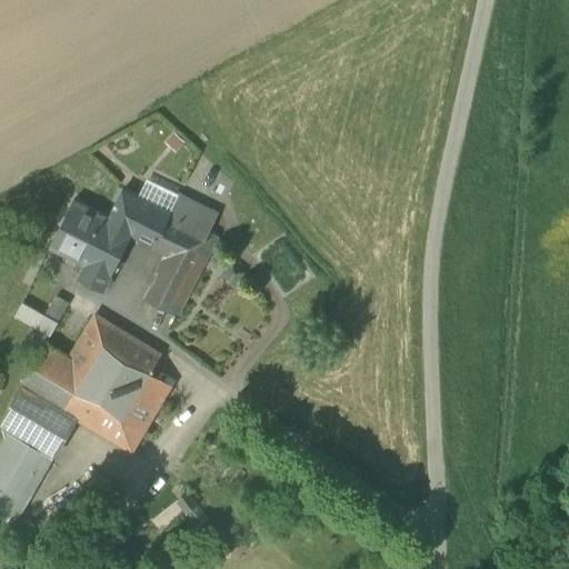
[(136,201),(147,207),(169,218),(176,207),(180,196),(147,179),(136,201)]
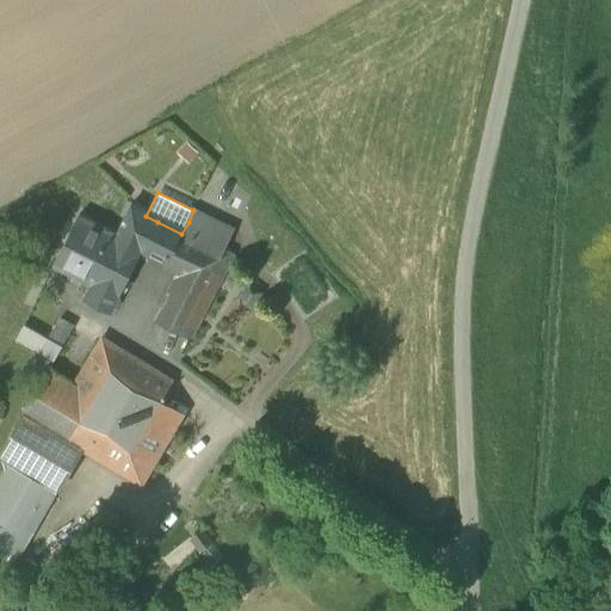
[(189,222),(181,234),(222,255),(236,228),(196,207),(193,210),(189,222)]
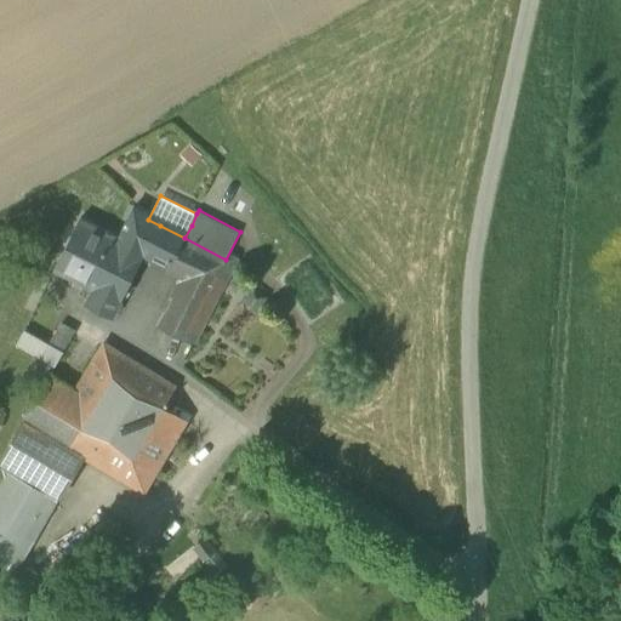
[(134,212),(119,239),(92,291),(86,303),(113,317),(144,256),(160,226),(148,220),(134,212)]
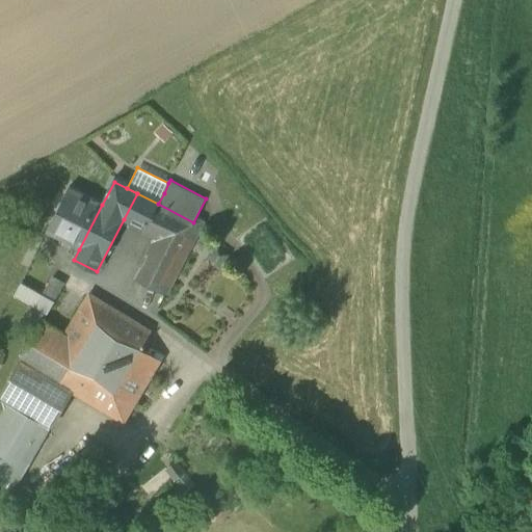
[(48,233),(79,249),(102,205),(71,189),(48,233)]
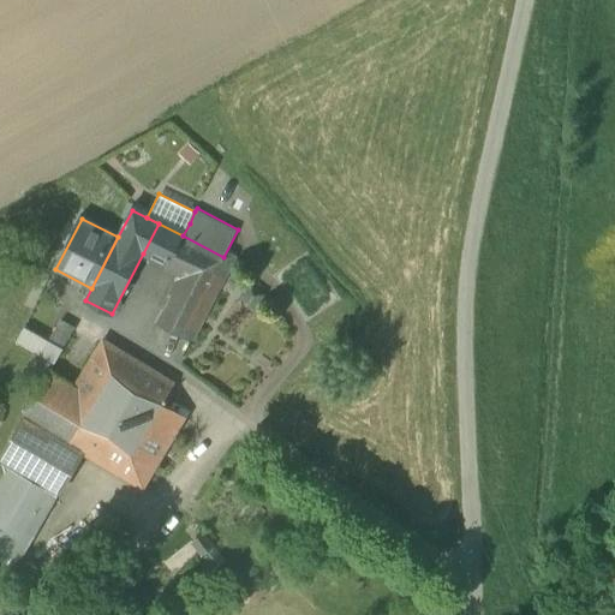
[(167,266),(183,236),(159,224),(143,254),(167,266)]
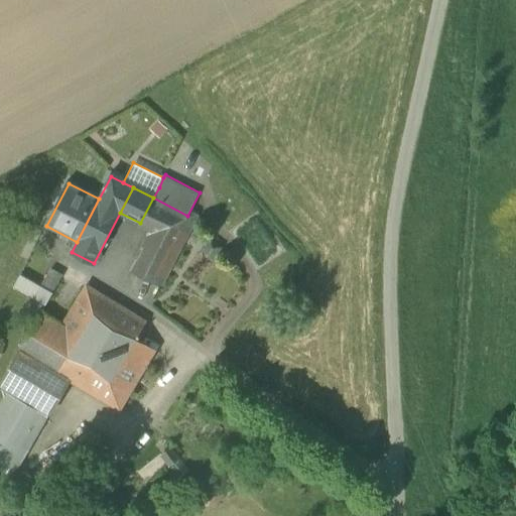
[(187,216),(153,198),(140,223),(151,229),(142,246),(147,249),(128,286),(153,299),(195,220),(188,216),(187,216)]
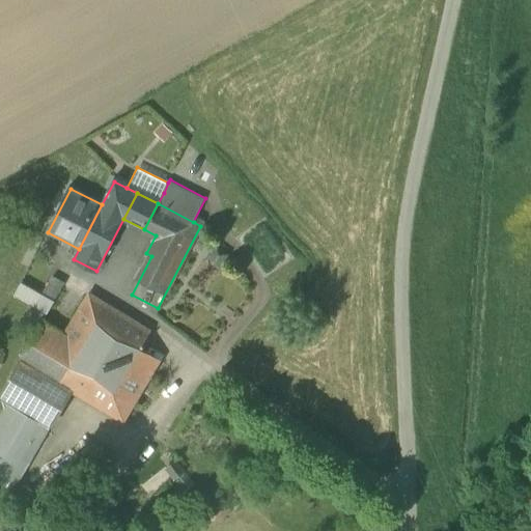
[(40,323),(52,303),(43,298),(53,279),(49,277),(39,292),(31,306),(26,314),(40,323)]
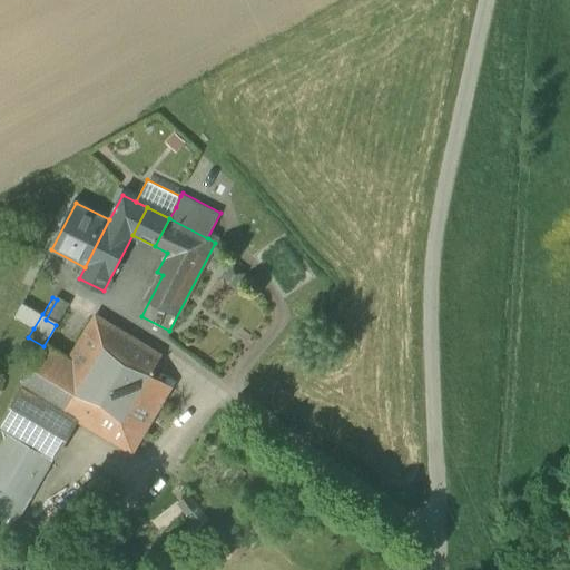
[(67,305),(57,300),(46,320),(56,325),(67,305)]
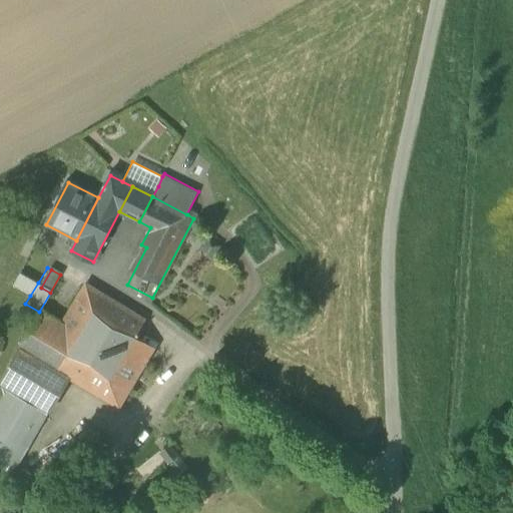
[(12,285),(30,296),(38,283),(20,272),(12,285)]
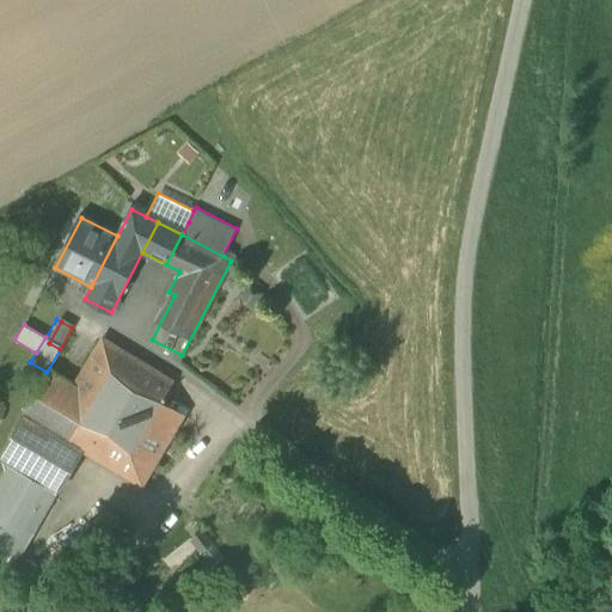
[(73,387),(91,399),(121,352),(103,340),(73,387)]
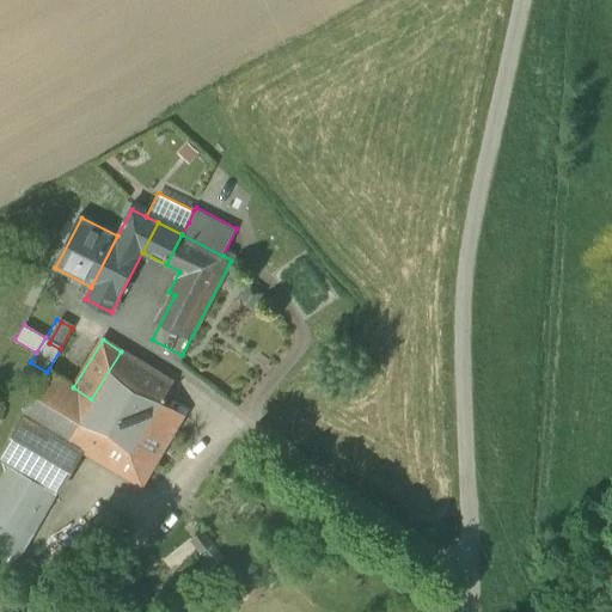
[(53,405),(42,423),(63,436),(86,451),(136,483),(139,479),(147,466),(173,426),(154,412),(172,384),(121,352),(91,399),(101,405),(98,408),(104,411),(92,430),(53,405)]
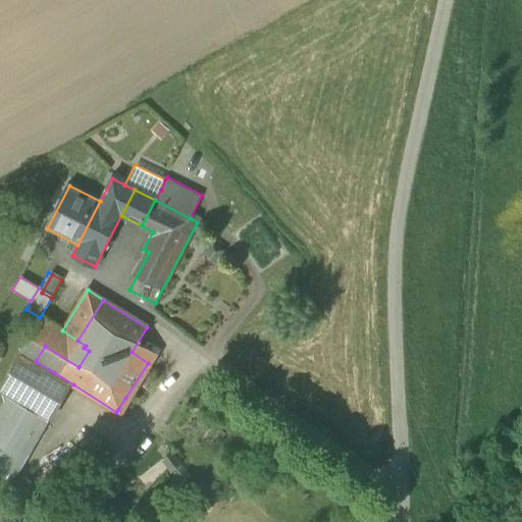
[(45,346),(79,367),(89,351),(84,348),(86,346),(77,341),(62,330),(40,317),(20,351),(36,361),(45,346)]
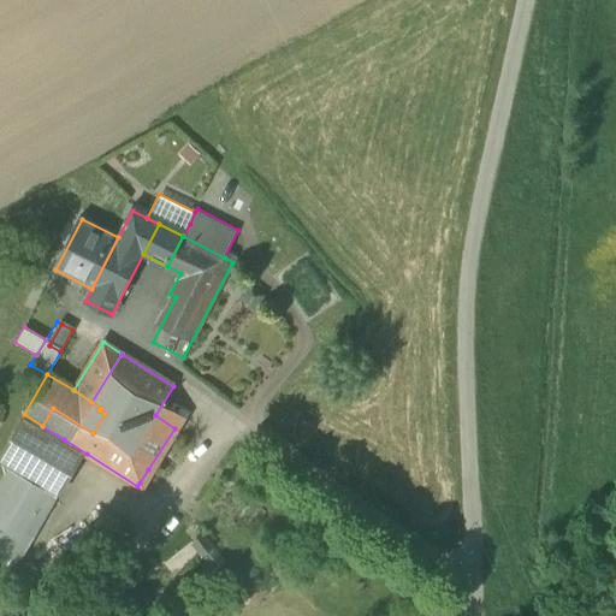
[(36,481),(43,472),(64,439),(42,426),(24,414),(0,456),(0,461),(9,466),(36,481)]
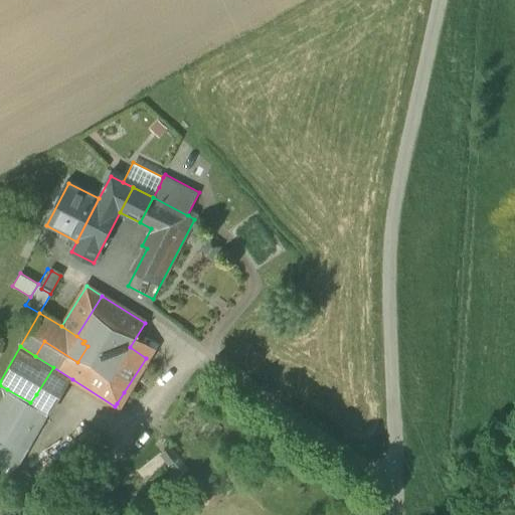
[(72,379),(53,367),(36,394),(30,402),(48,413),(50,414),(72,379)]
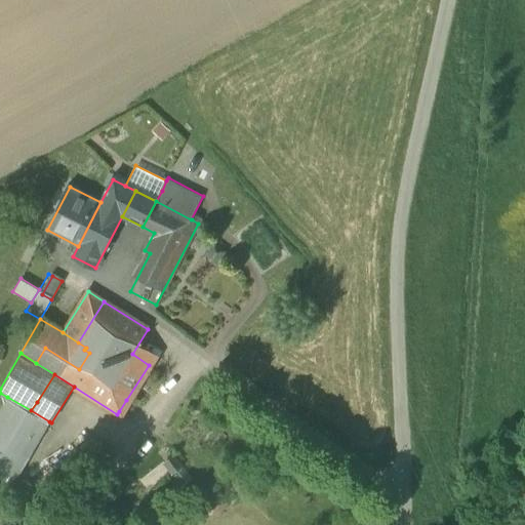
[(0,408),(0,470),(16,479),(49,421),(31,410),(7,397),(0,408)]
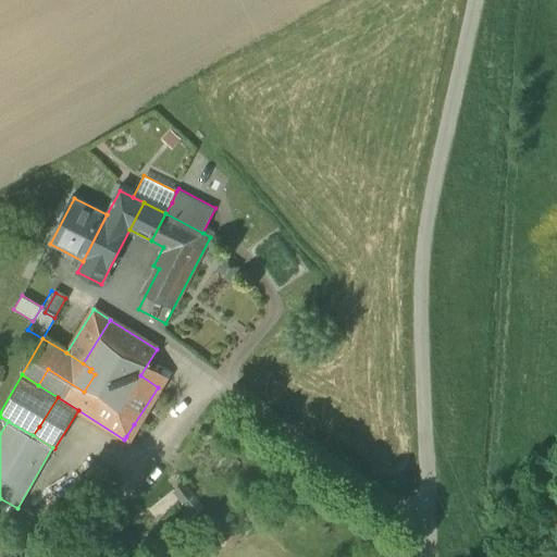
[(195,494),(184,481),(173,490),(183,503),(195,494)]
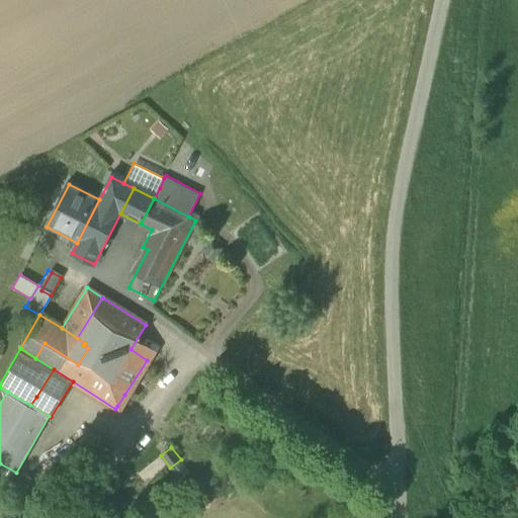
[(181,459),(170,467),(180,480),(190,471),(181,459)]
